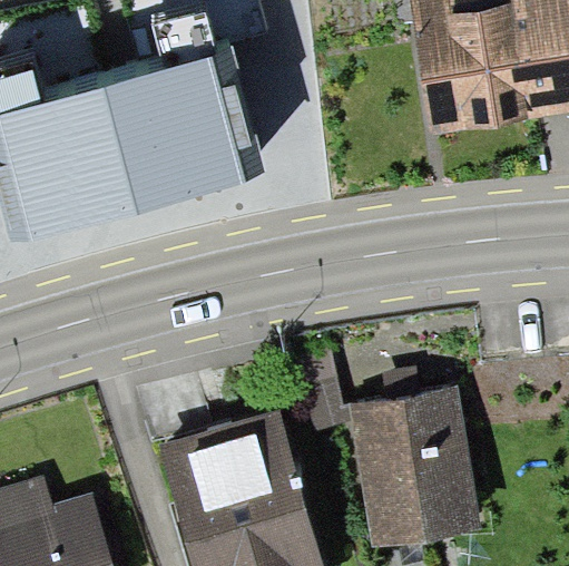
[(568,0),(408,0),(429,137),(568,116),(568,0)]
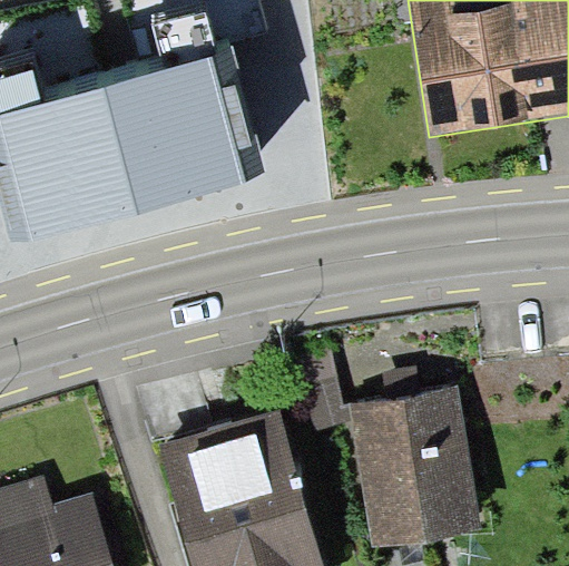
[(231,50),(0,116),(0,206),(12,249),(266,176),(231,50)]
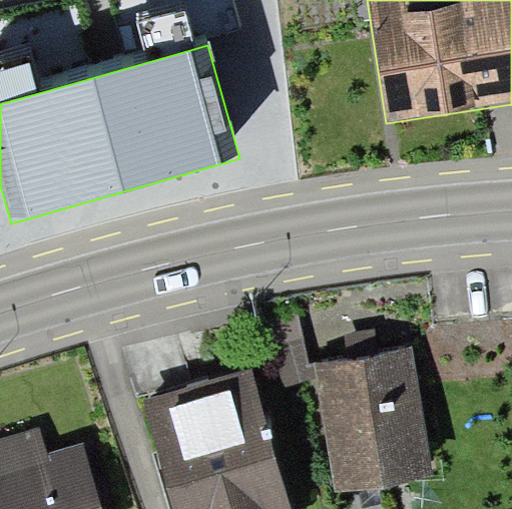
[(308,369),(293,302),(263,309),(286,390),(315,382),(313,369),(308,369)]
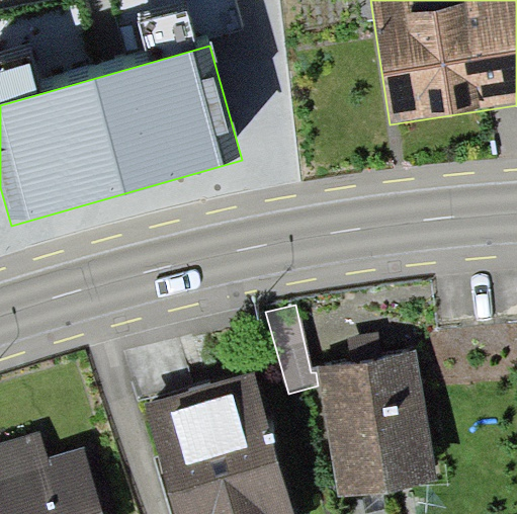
[(348,340),(353,365),(383,360),(378,335),(348,340)]
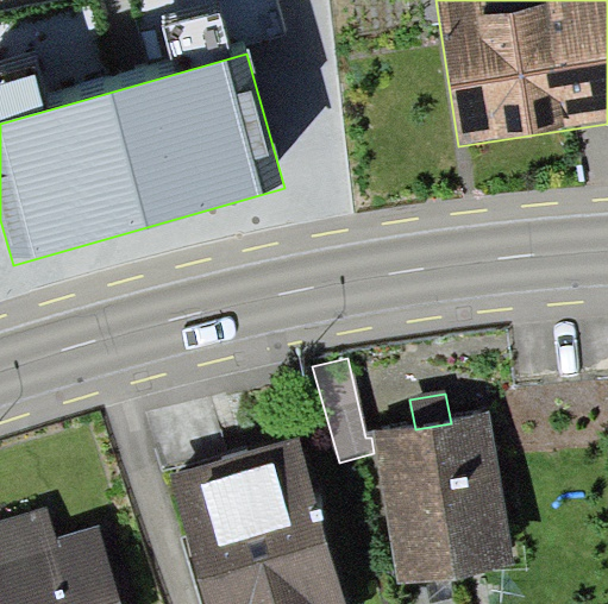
[(415,429),(371,438),(374,453),(397,587),(514,566),(488,417),(451,423),(415,429)]
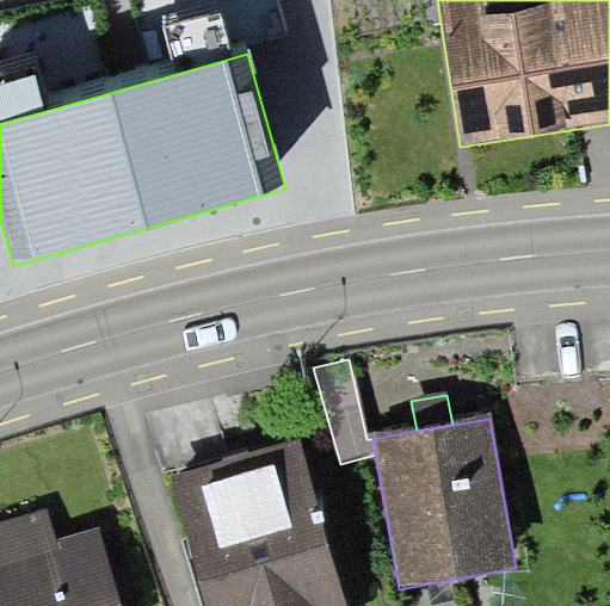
[(345,605),(299,443),(171,480),(207,605),(345,605)]
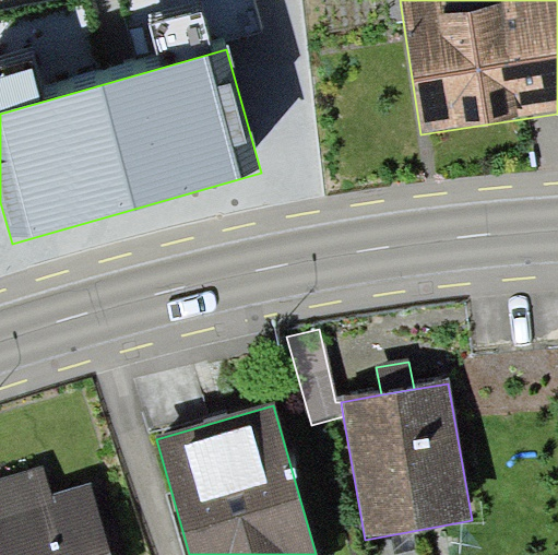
[(43,471),(0,483),(0,554),(111,554),(92,486),(50,498),(43,471)]
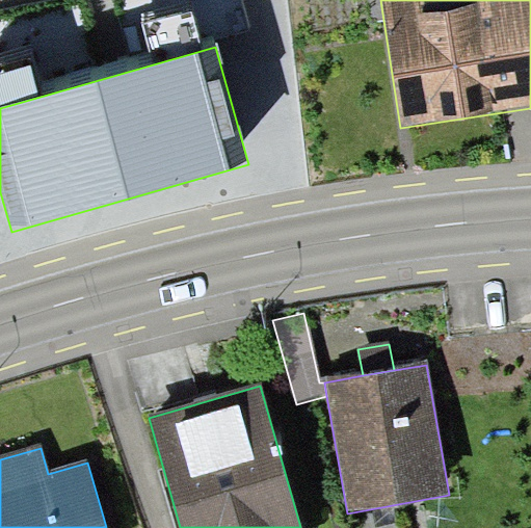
All buildings are outlined.
